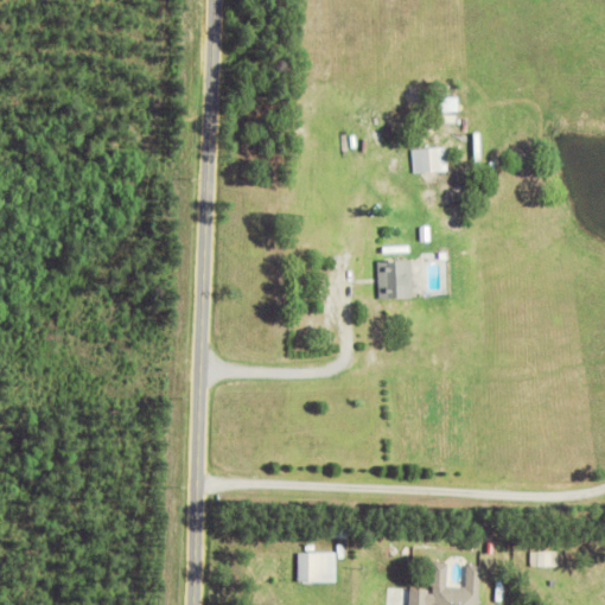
[(411,150),(444,146),(446,171),(412,173),(411,150)]
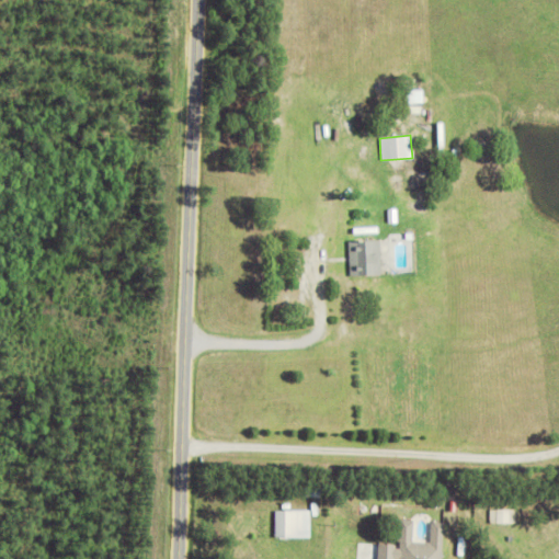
[(348,241),(379,240),(380,275),(349,275),(348,241)]
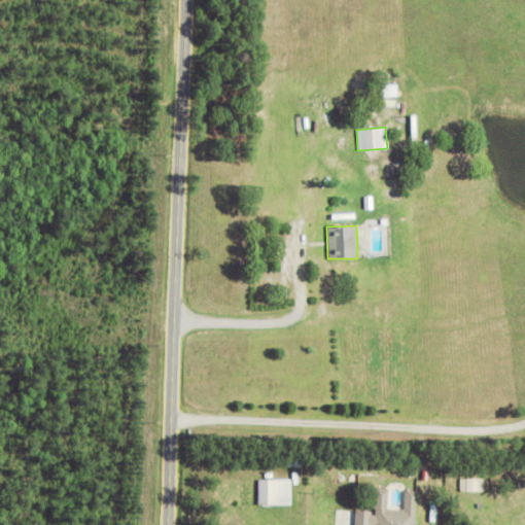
[(327,268),(334,267),(336,298),(329,299),(327,268)]
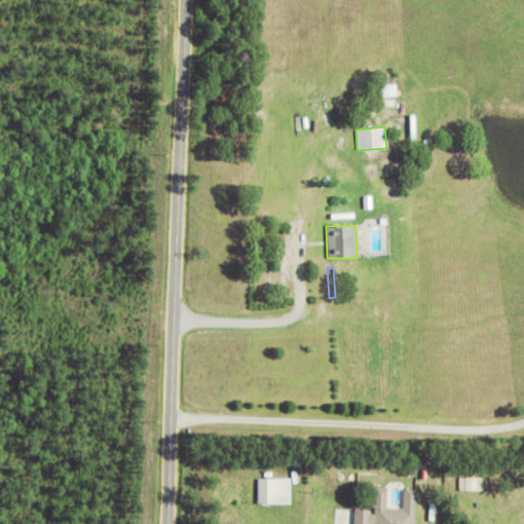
[(291,479),(291,506),(257,506),(257,479),(251,479),(251,473),(259,473),(260,479),(291,479)]
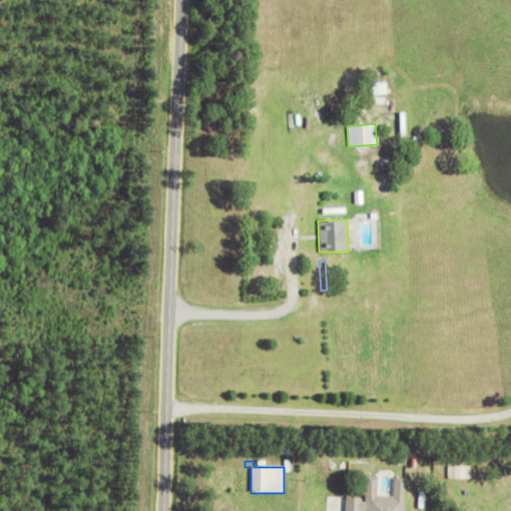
[(467,480),(468,467),(448,466),(448,479),(467,480)]
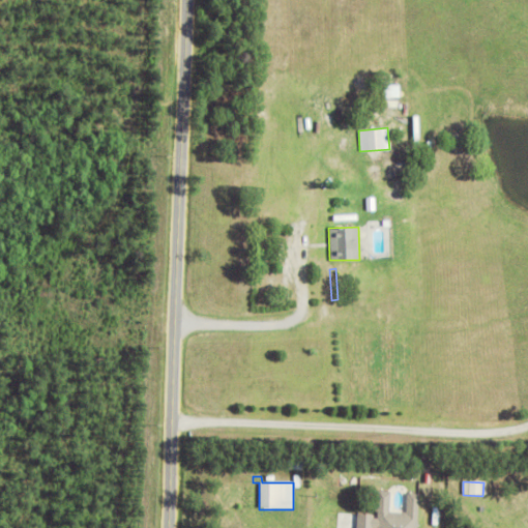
[(356,527),(357,512),(373,514),(373,518),(375,519),(377,492),(390,493),(389,512),(405,514),(407,493),(419,494),(416,527),(356,527)]
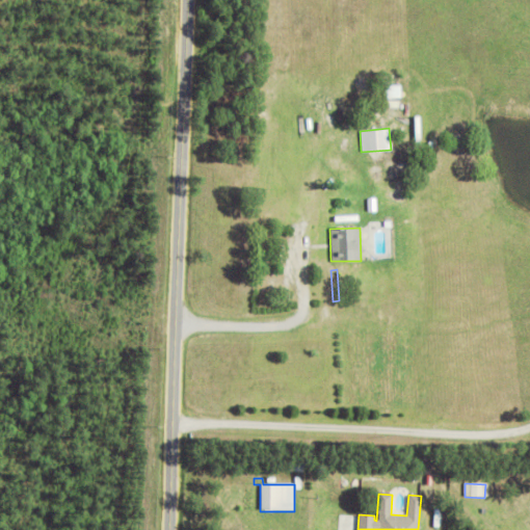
All buildings are outlined.
